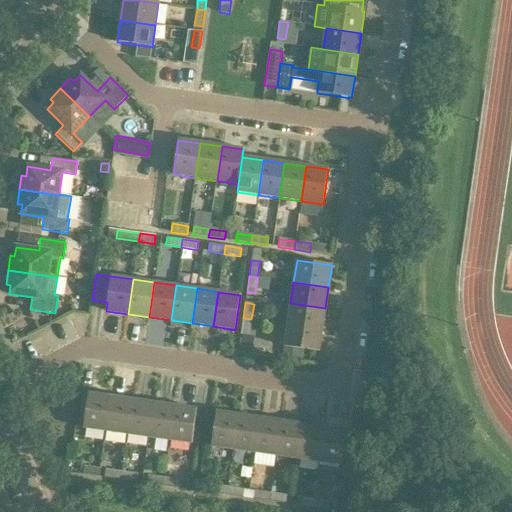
[(287,325),(322,330),(325,308),(290,303),(287,325)]
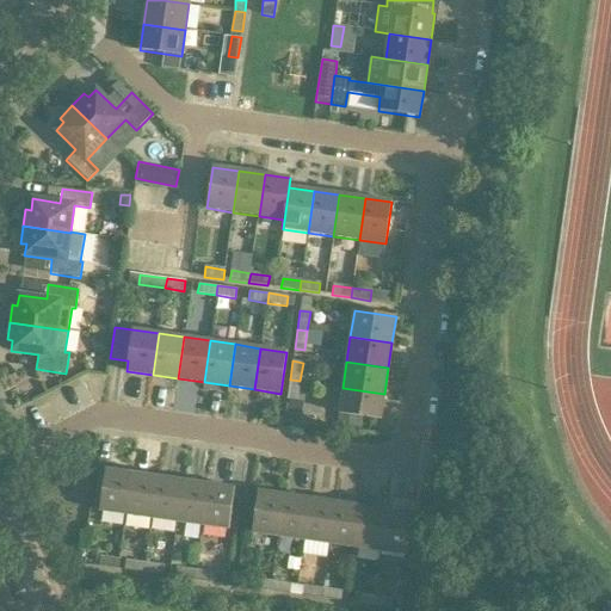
[(288,399),(297,400),(300,381),(290,380),(288,399)]
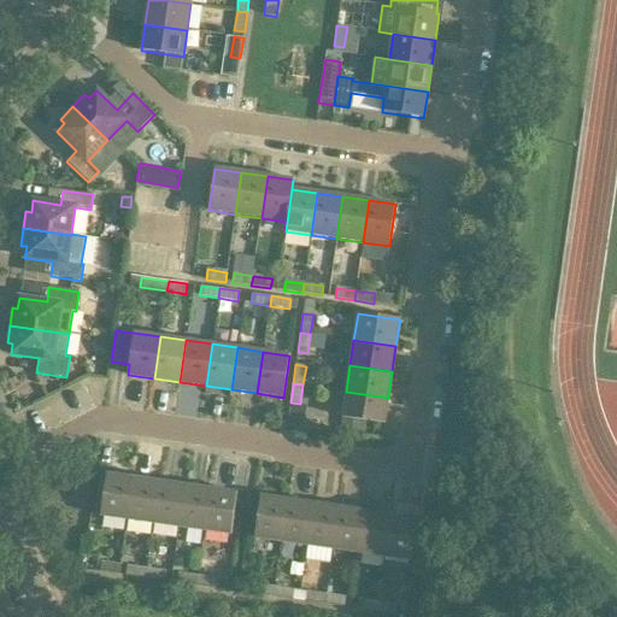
[(342,418),(385,424),(388,398),(346,392),(342,418)]
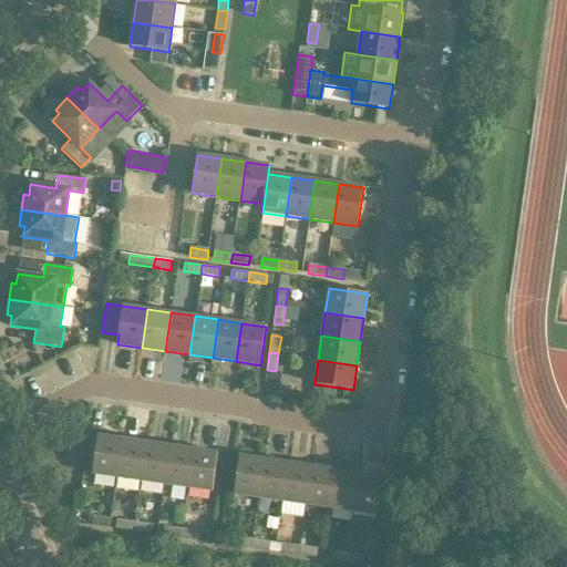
[(98,435),(92,474),(116,477),(122,440),(98,435)]
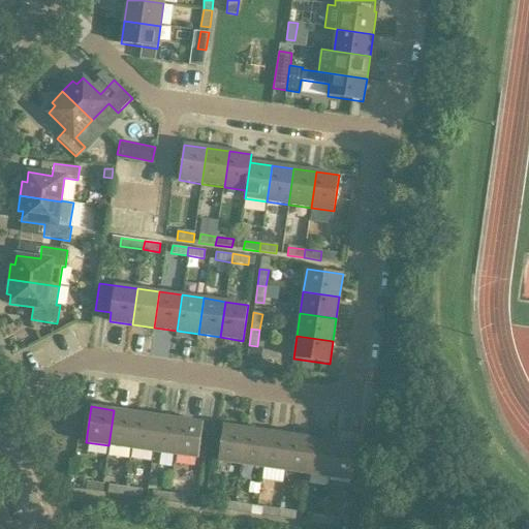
[(131,448),(136,413),(114,410),(109,445),(131,448)]
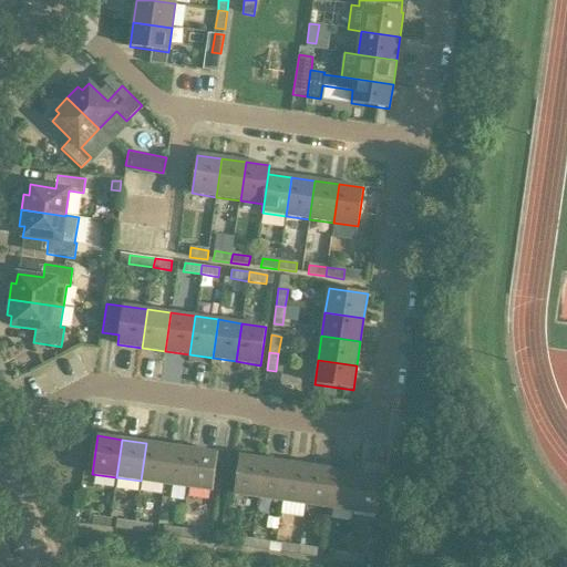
[(164,484),(169,446),(146,443),(141,481),(164,484)]
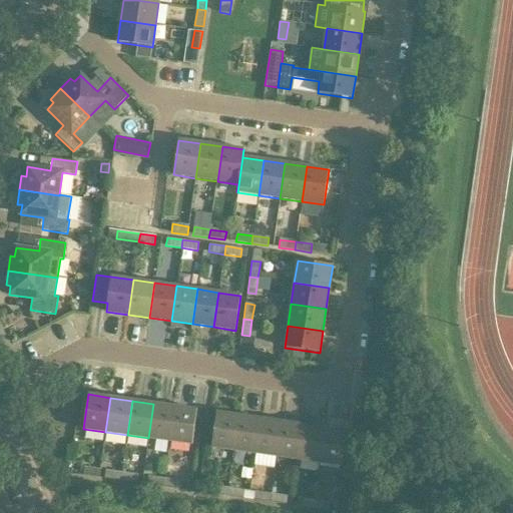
[(169,442),(174,407),(153,404),(148,438),(169,442)]
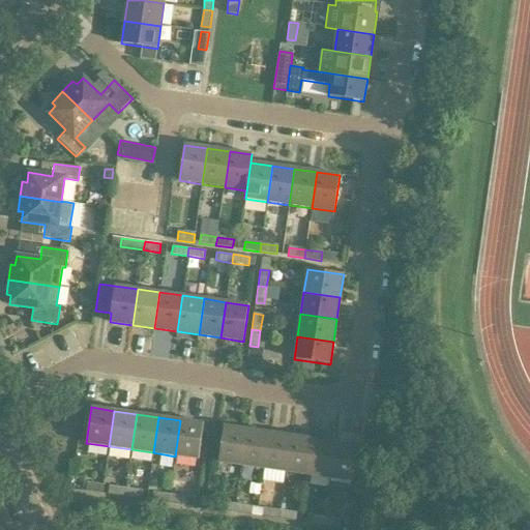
[(199,460),(204,423),(180,420),(175,457),(199,460)]
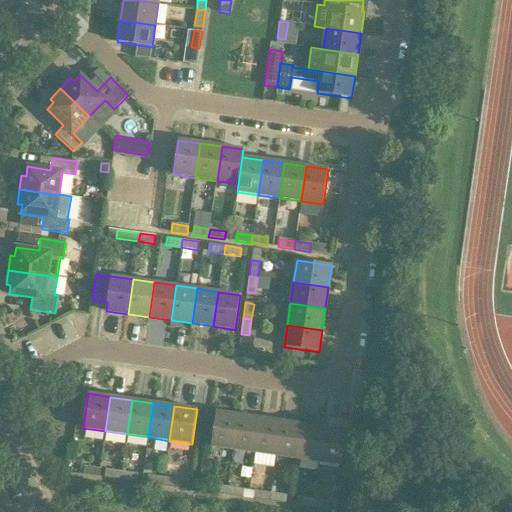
[(216,412),(211,447),(233,450),(238,415),(216,412)]
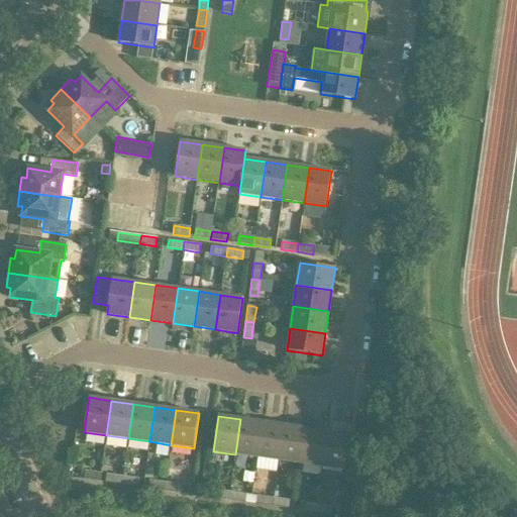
[(257,457),(263,422),(240,419),(235,454),(257,457)]
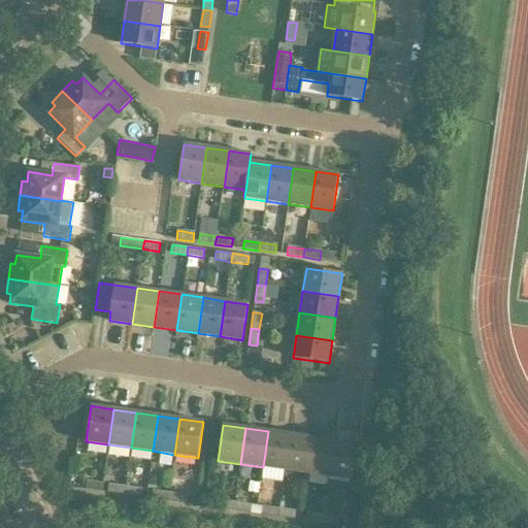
[(285,470),(290,434),(268,431),(263,467),(285,470)]
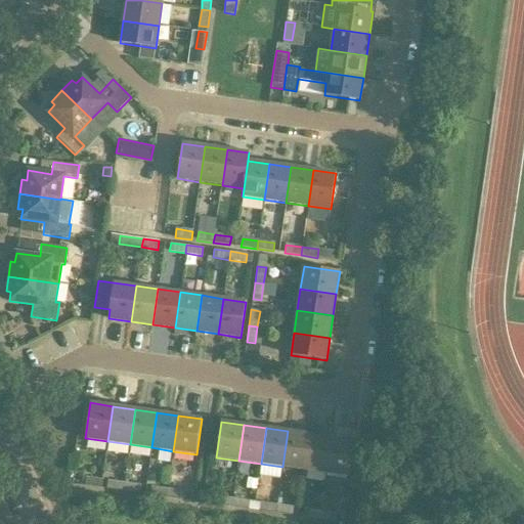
[(304,470),(309,434),(288,431),(282,467),(304,470)]
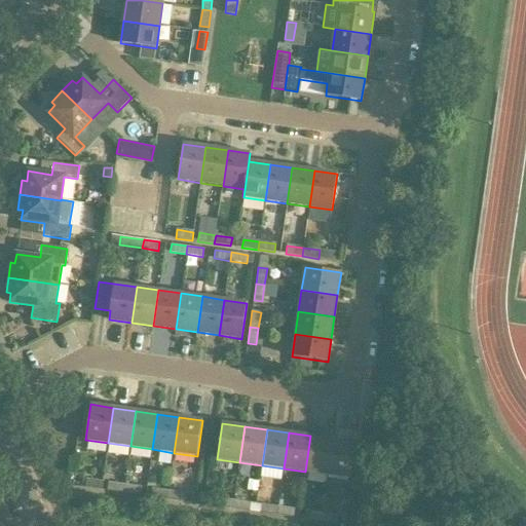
[(328,475),(333,439),(310,436),(305,472),(328,475)]
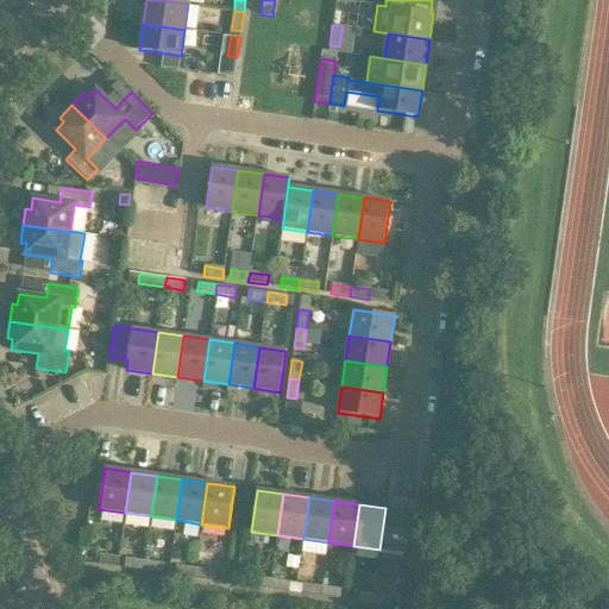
[(406,553),(412,512),(385,508),(380,550),(406,553)]
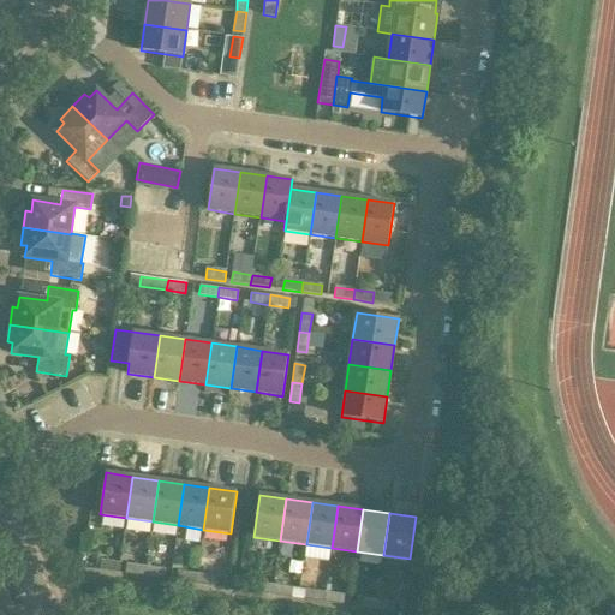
[(100,571),(119,573),(120,563),(101,560),(100,571)]
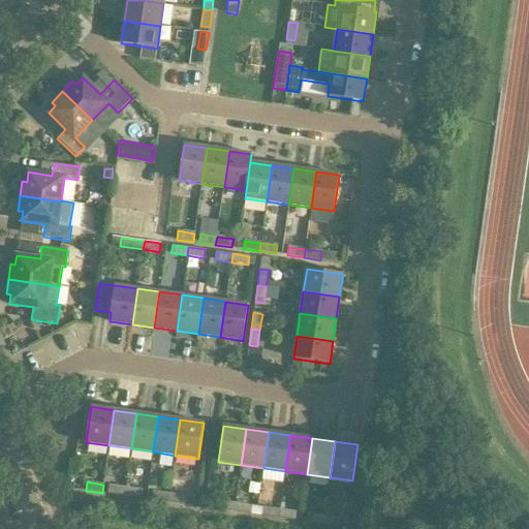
[(109,486),(107,494),(124,496),(125,488),(109,486)]
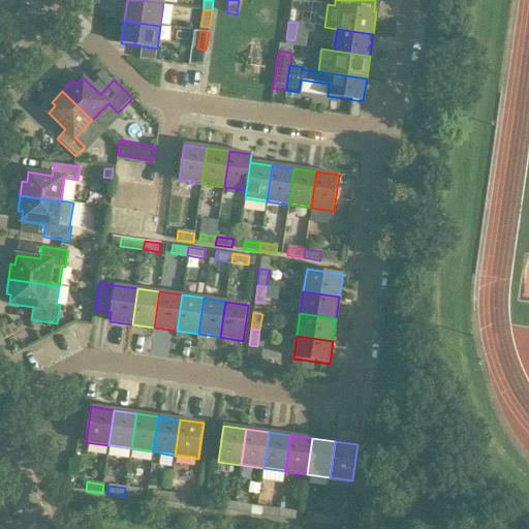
[(141,498),(142,490),(125,488),(124,496),(141,498)]
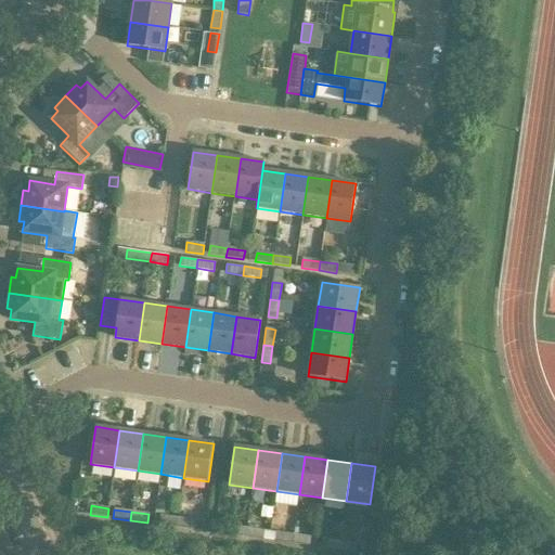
[(160,516),(159,525),(177,527),(178,518),(160,516)]
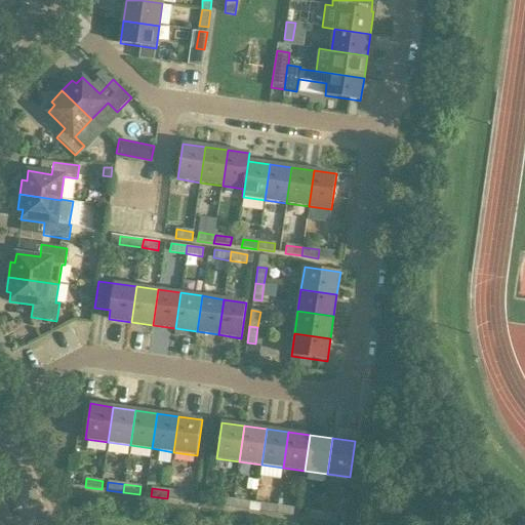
[(184,501),(185,492),(168,490),(167,498),(184,501)]
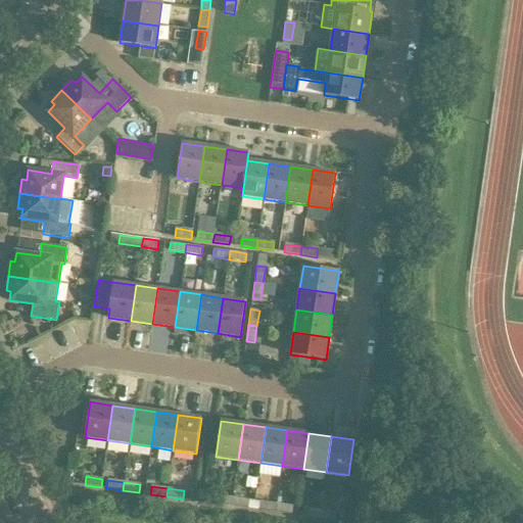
[(217,495),(216,504),(232,506),(233,497),(217,495)]
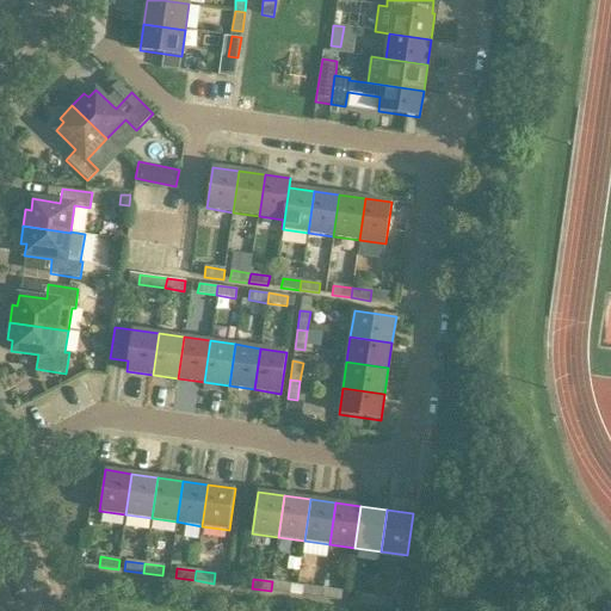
[(289,594),(291,584),(272,581),(271,591),(289,594)]
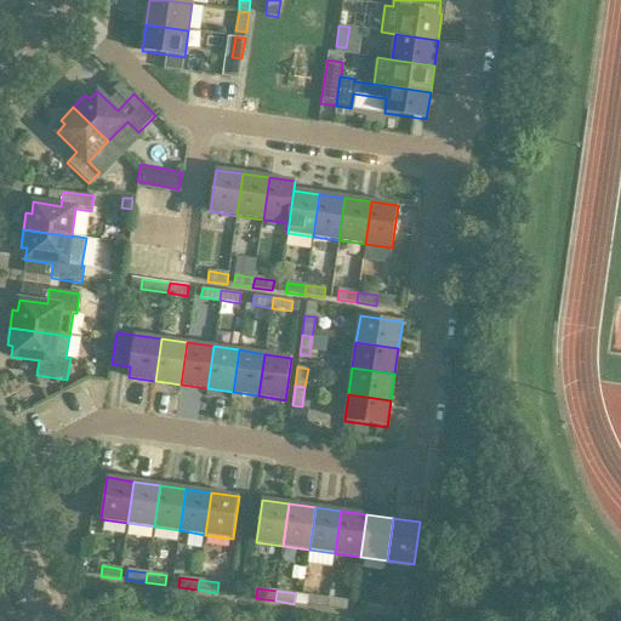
[(308,596),(307,605),(326,608),(329,598),(308,596)]
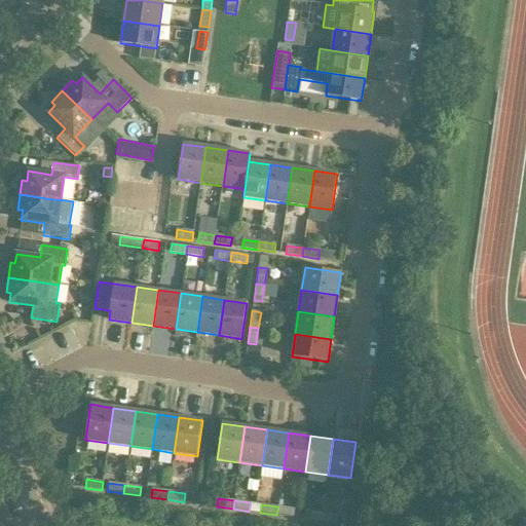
[(293,518),(294,509),(278,506),(276,515),(293,518)]
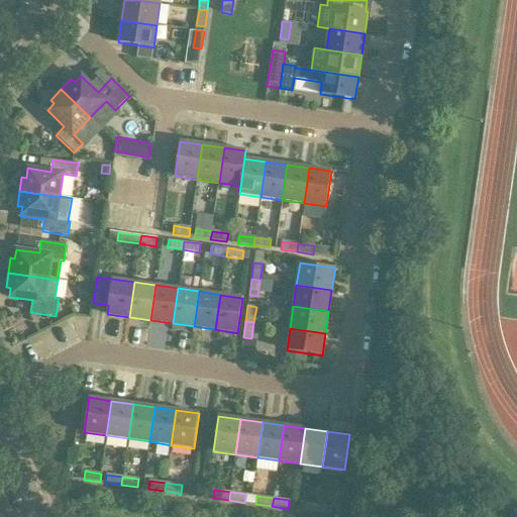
[(300,502),(299,510),(315,512),(316,504),(300,502)]
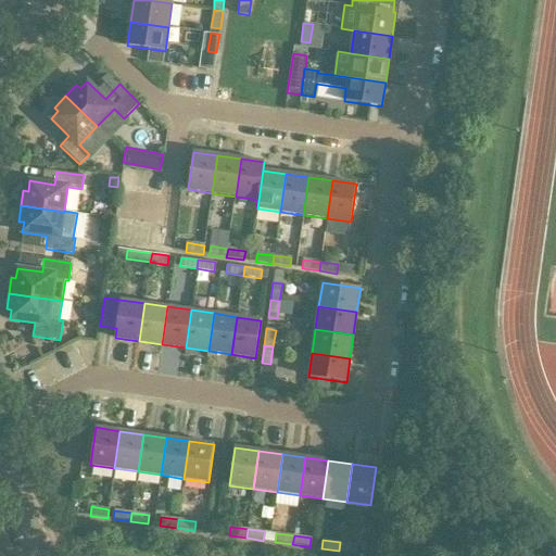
[(356,554),(357,545),(340,542),(339,551),(356,554)]
